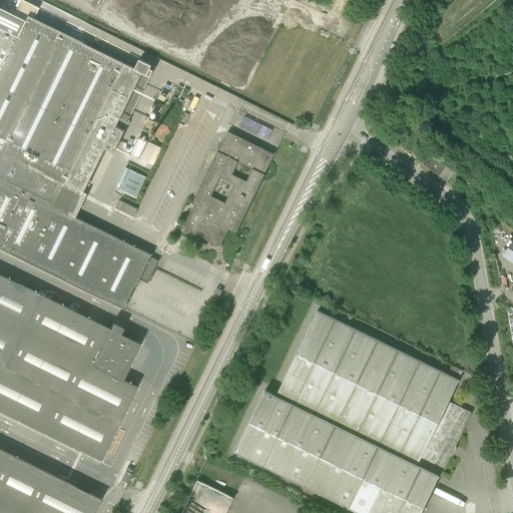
[(158,261),(150,257),(150,254),(53,206),(59,196),(65,183),(83,191),(104,148),(113,153),(124,131),(115,126),(142,73),(149,77),(152,71),(149,69),(151,65),(142,61),(138,70),(59,32),(33,19),(38,9),(20,0),(19,0),(10,17),(0,12),(0,247),(123,309),(134,287),(138,279),(147,284),(154,269),(155,268),(158,261)]
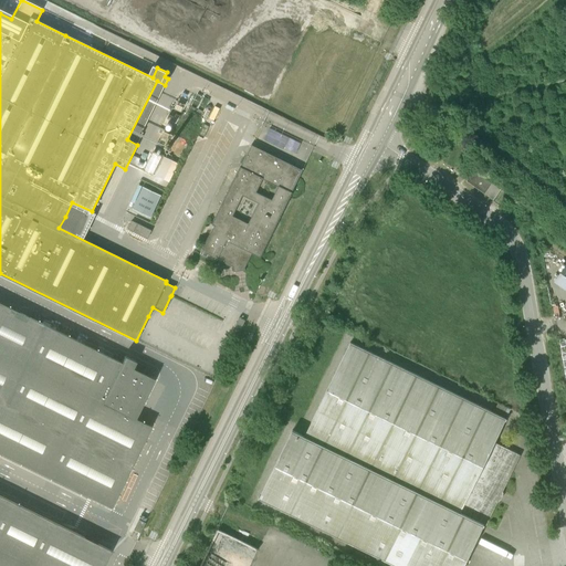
[(233,271),(244,269),(243,261),(248,252),(260,258),(303,170),(251,145),(211,224),(215,227),(200,255),(216,262),(217,260),(229,265),(230,262),(232,263),(233,271)]
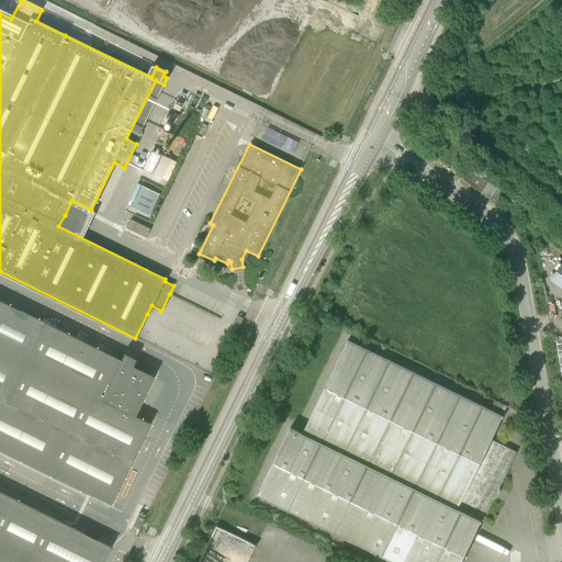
[(165,164),(164,164),(167,157),(163,156),(150,150),(143,167),(159,175),(165,164)]
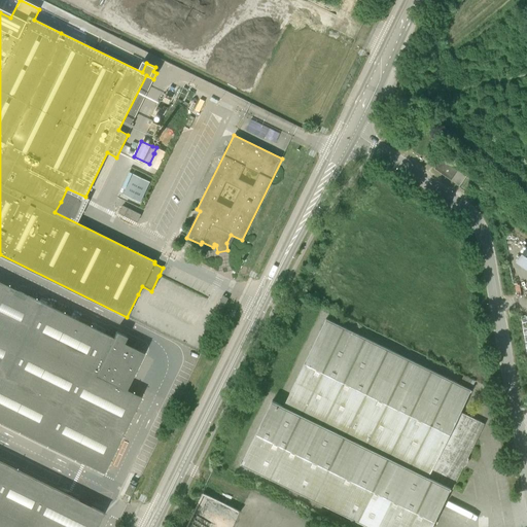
[(458,170),(442,157),(433,169),(451,180),(458,170)]
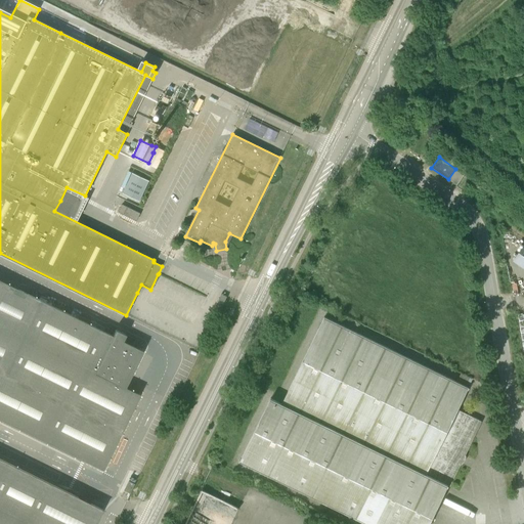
[(149,180),(132,172),(123,192),(140,201),(149,180)]
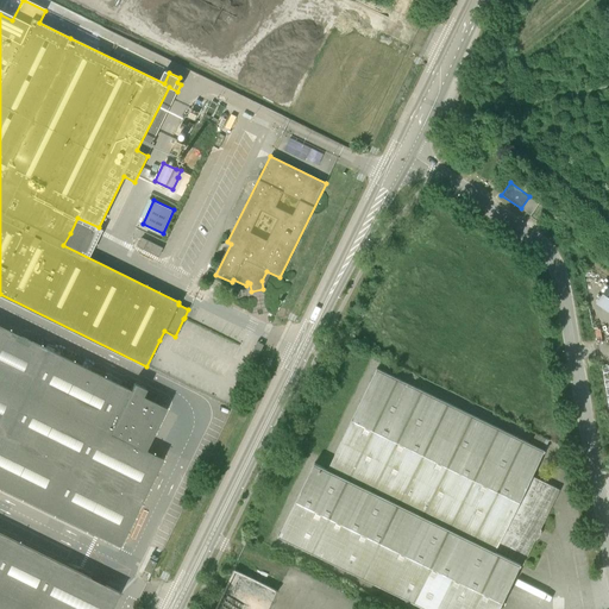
[(149,242),(144,250),(158,257),(163,249),(149,242)]
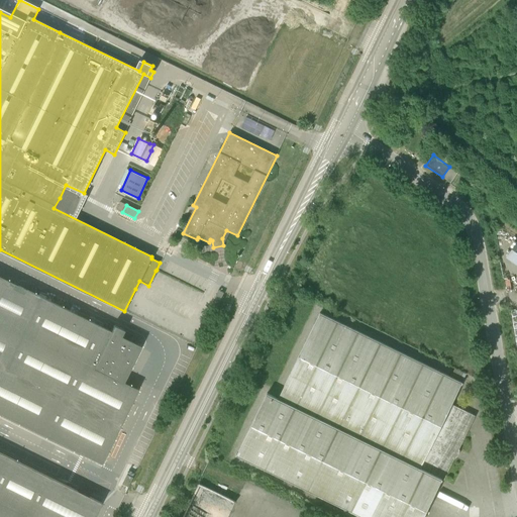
[(0,516),(93,516),(101,503),(0,453),(0,414),(101,463),(137,389),(122,382),(140,346),(129,340),(132,334),(107,322),(104,328),(0,277),(0,516)]
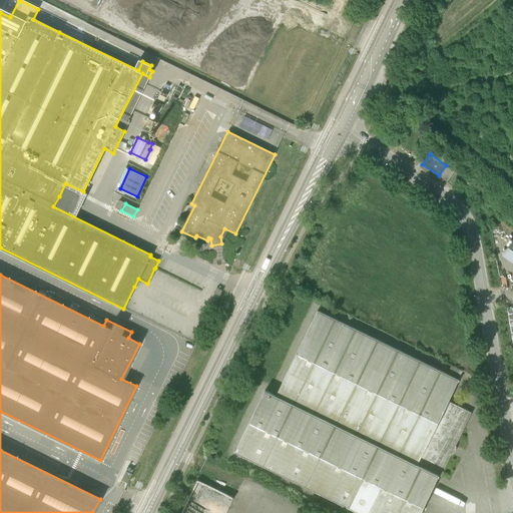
[(213,309),(218,298),(222,291),(216,288),(213,296),(208,306),(213,309)]
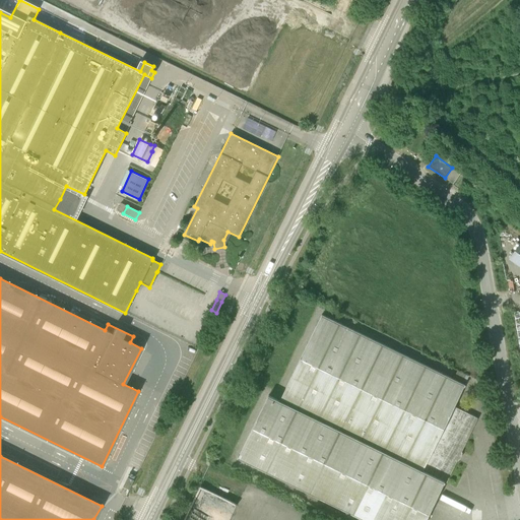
[(465,385),(464,385),(322,315),(279,401),(268,396),(238,458),(365,519),(426,519),(445,481),(447,482),(478,418),(454,407),(465,385)]
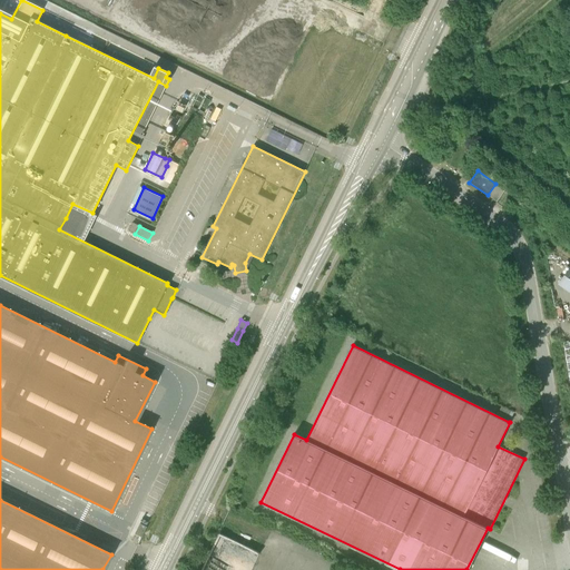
[(141,537),(147,527),(140,523),(135,533),(136,534),(139,536),(141,537)]
